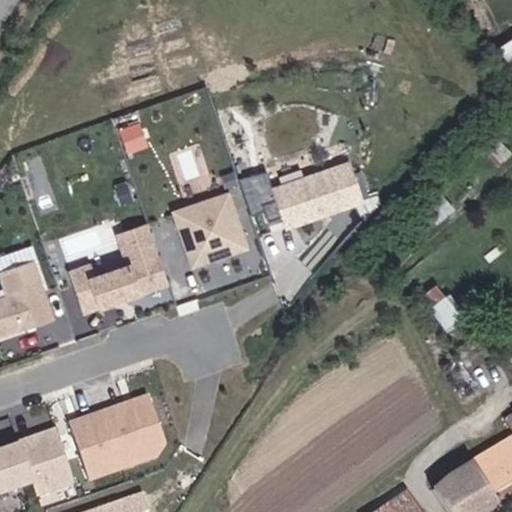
[(511,34),(498,45),(511,65),(511,34)]
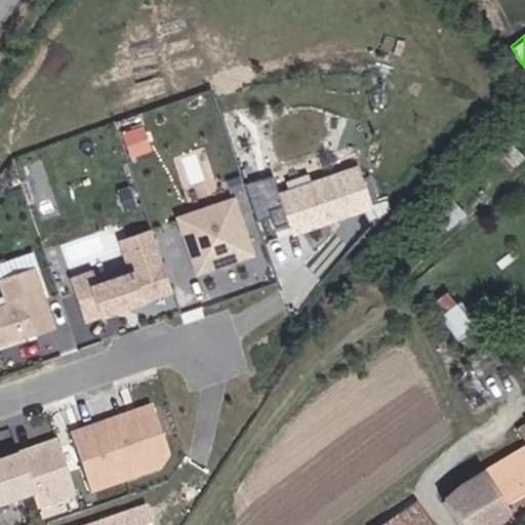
[(361,166),(280,194),(294,234),(374,206),(361,166)]
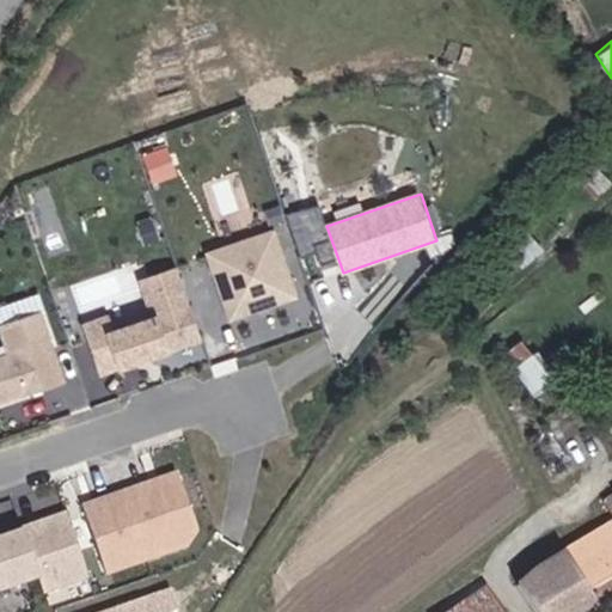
[(273,226),(204,252),(230,320),(299,295),(273,226)]
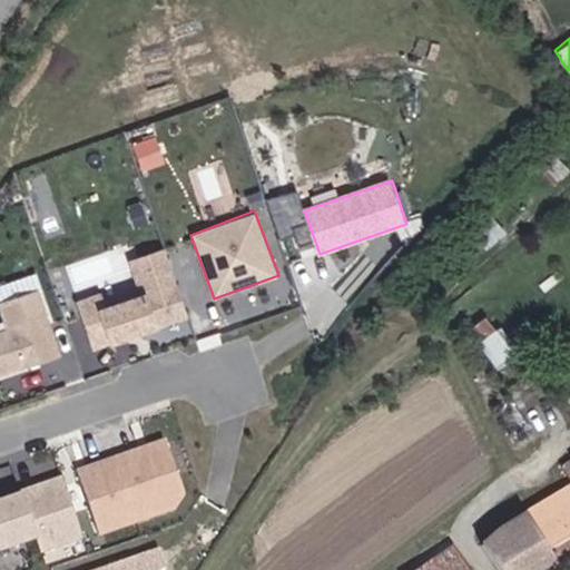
[(104,293),(78,302),(92,347),(161,326),(150,293),(176,285),(165,251),(129,262),(140,296),(108,306),(104,293)]
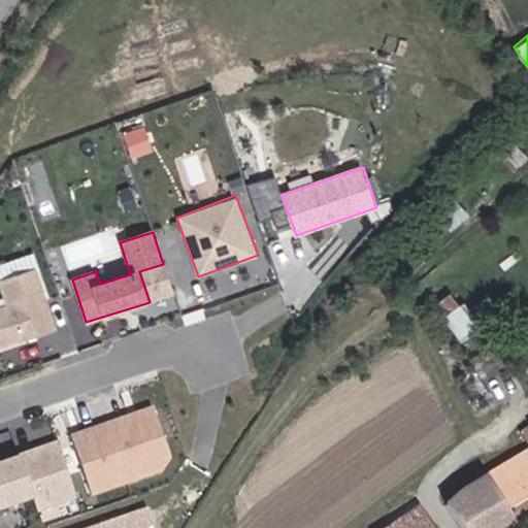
[(0,350),(57,332),(37,269),(0,281),(0,286),(7,307),(0,309),(0,350)]
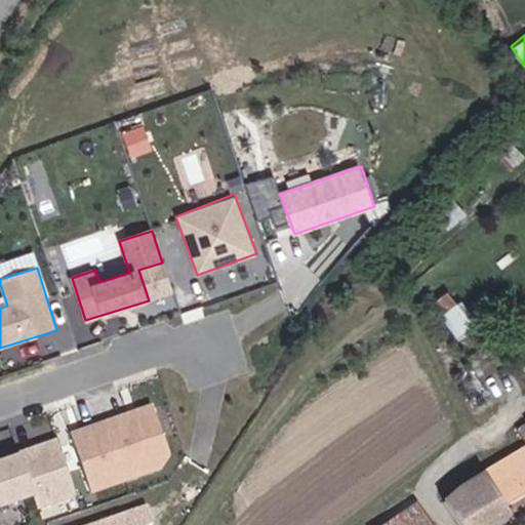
[(153,404),(70,433),(92,496),(165,471),(171,458),(153,404)]
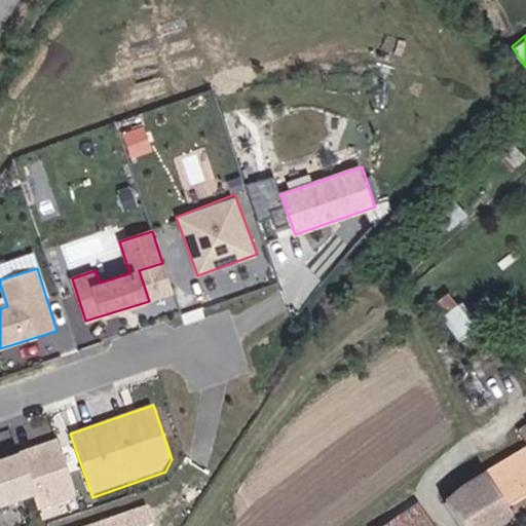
[(500,473),(509,483),(525,472),(525,429),(525,430),(525,433),(525,444),(520,449),(525,456),(500,473)]
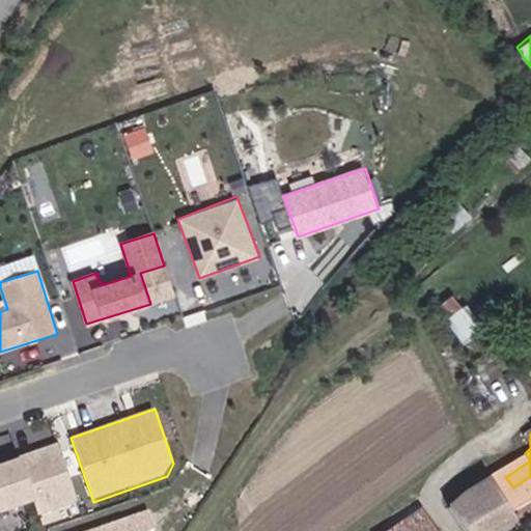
[(22,460),(0,467),(0,518),(37,504),(22,460)]
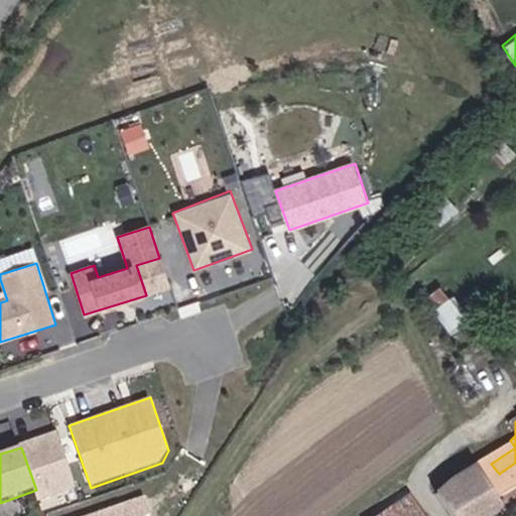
[(436,501),(447,515),(505,515),(515,509),(515,463),(499,474),(491,464),(436,501)]
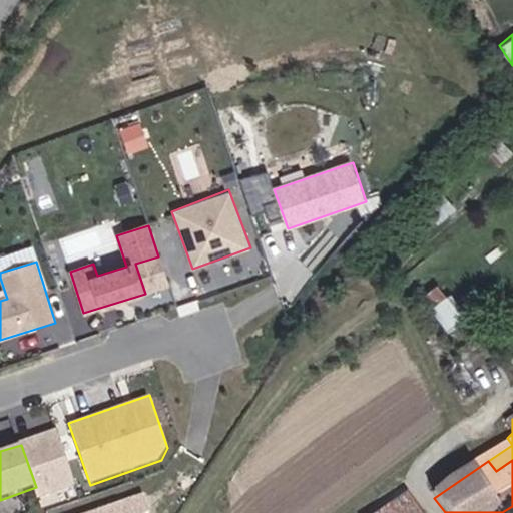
[(122,512),(119,501),(83,512),(122,512)]
